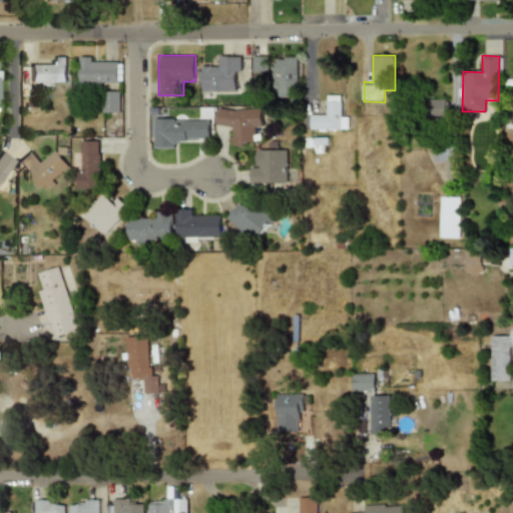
[(48,66),(29,66),(30,87),(56,87),(56,84),(66,84),(66,56),(48,57),(48,66)]
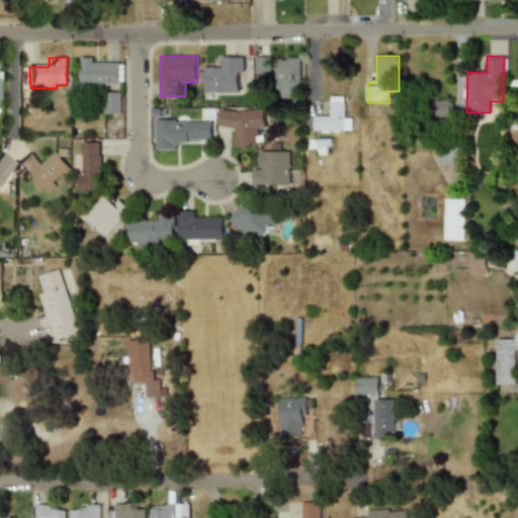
[(243,92),(243,57),(224,57),(224,67),(203,67),(203,92),(243,92)]
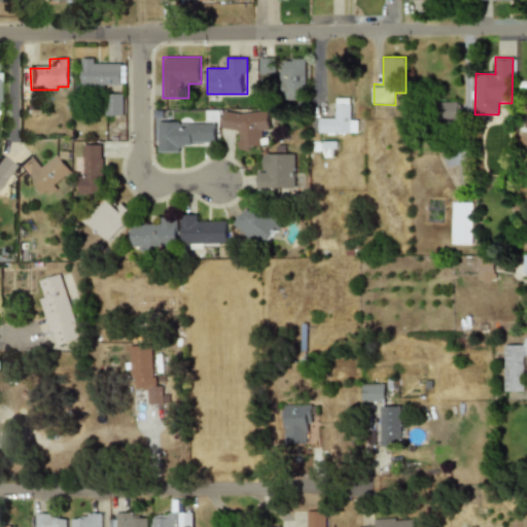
[(275,75),(275,58),(258,58),(258,75),(275,75)]
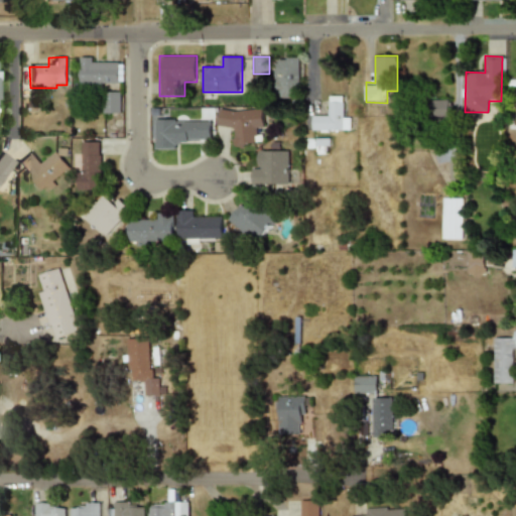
[(299,57),(275,57),(275,98),(299,98),(299,57)]
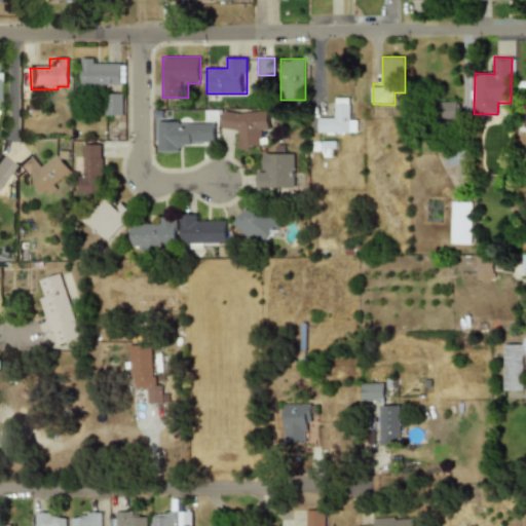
[(80,61),(80,87),(123,87),(123,61),(80,61)]
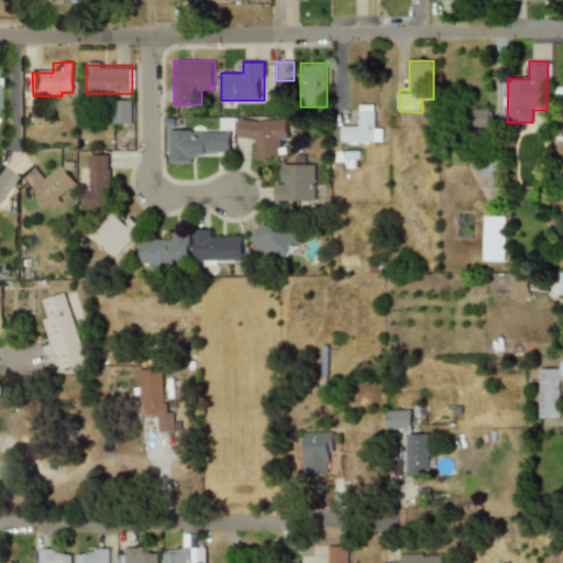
[(131,123),(131,99),(112,99),(112,123),(131,123)]
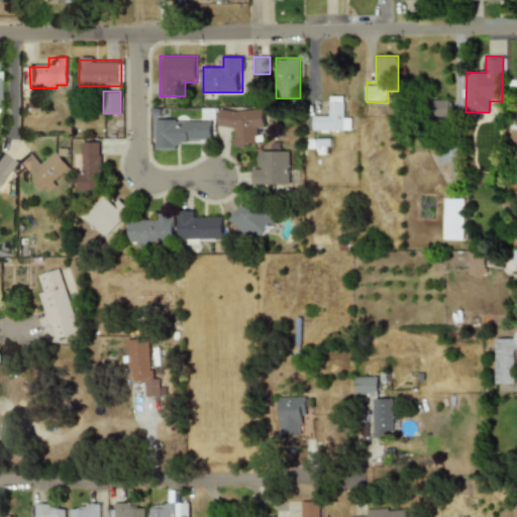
[(314,131),(351,131),(351,114),(343,114),(343,96),(331,96),(331,113),(314,113),(314,131)]
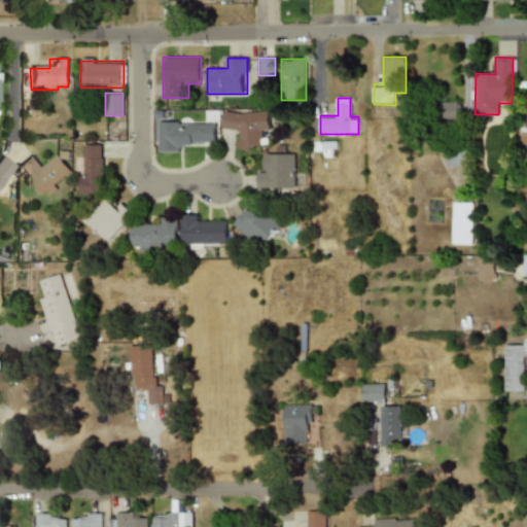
[(444,116),(458,116),(458,103),(444,103),(444,116)]
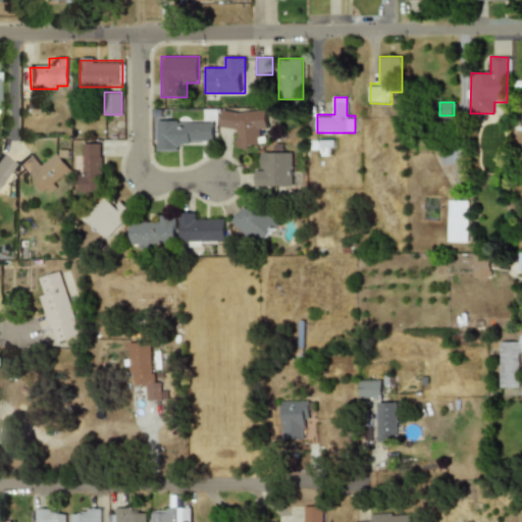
[(220,110),(220,129),(235,129),(236,149),(259,148),(259,136),(266,136),(266,109),(220,110)]
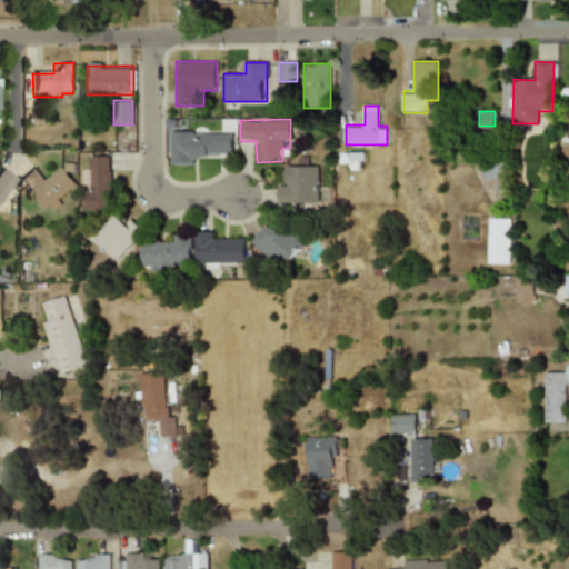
[(171,165),(196,165),(196,152),(233,152),(233,131),(171,131),(171,165)]
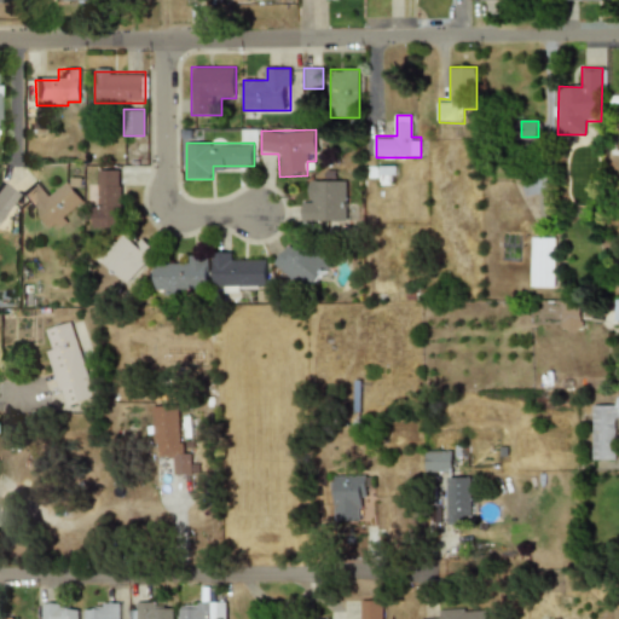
[(395,166),(380,167),(380,185),(395,184),(395,166)]
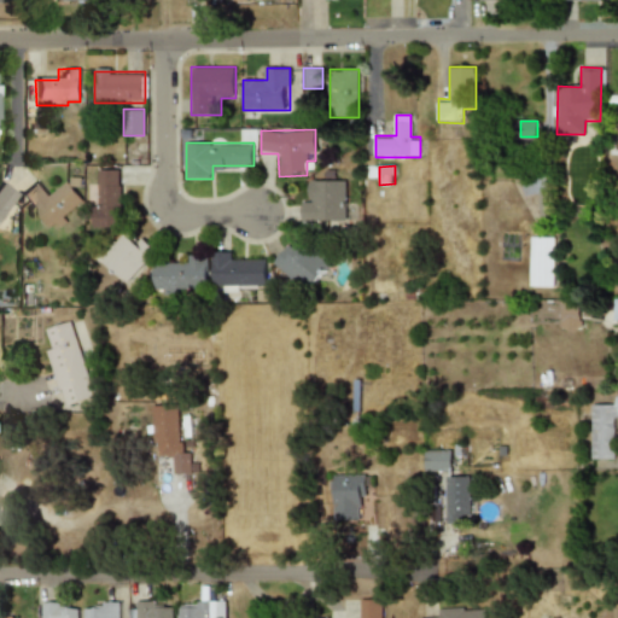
[(94,227),(121,227),(121,169),(94,169),(94,227)]
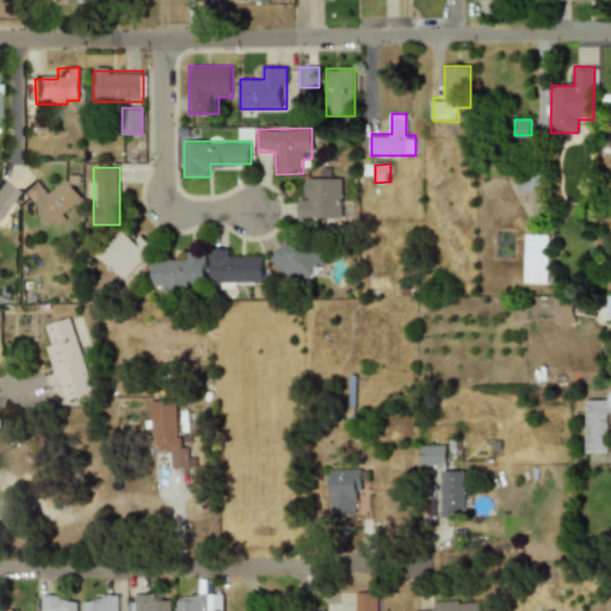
[(84,203),(74,189),(78,186),(72,178),(50,192),(41,178),(23,191),(48,228),(84,203)]
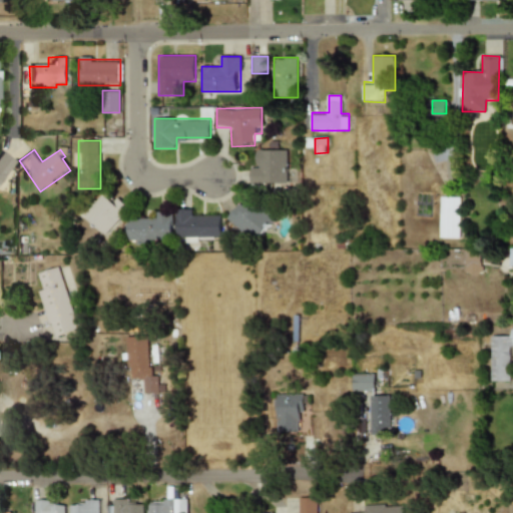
[(288,149),(260,149),(260,161),(250,161),(250,183),(288,183),(288,149)]
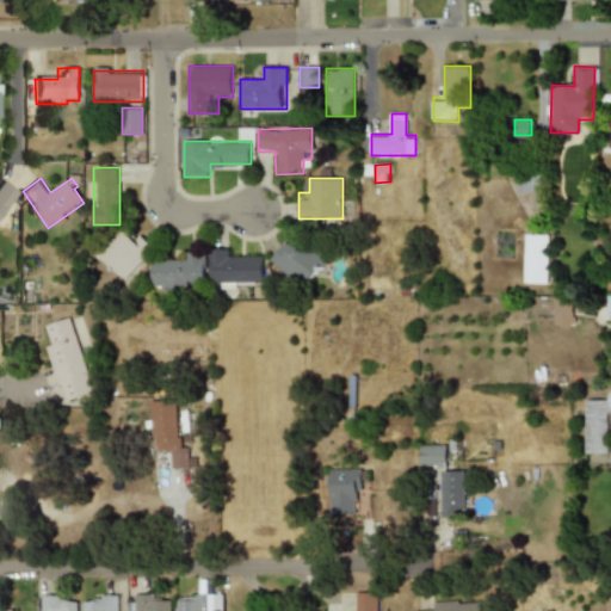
[(1,179),(0,180),(0,214),(17,191),(1,179)]
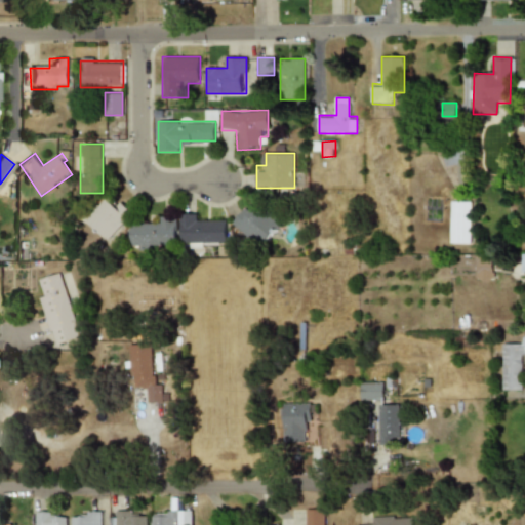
[(107,240),(129,214),(107,195),(84,219),(107,240)]
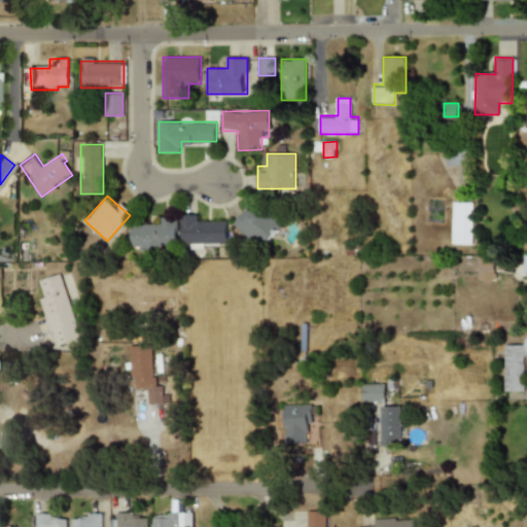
[(472,245),(473,203),(453,203),(452,244),(472,245)]
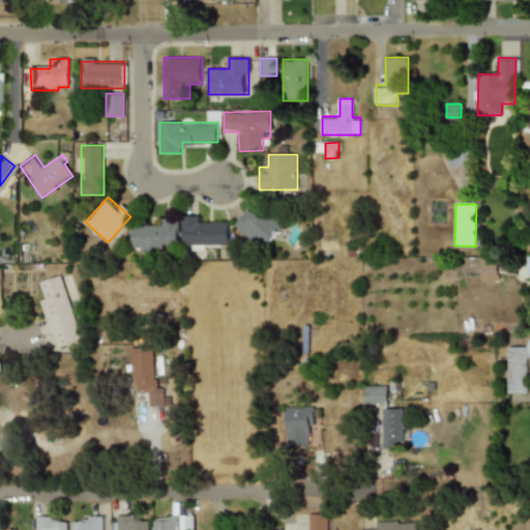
[(235,226),(266,248),(286,223),(263,205),(258,212),(249,206),(235,226)]
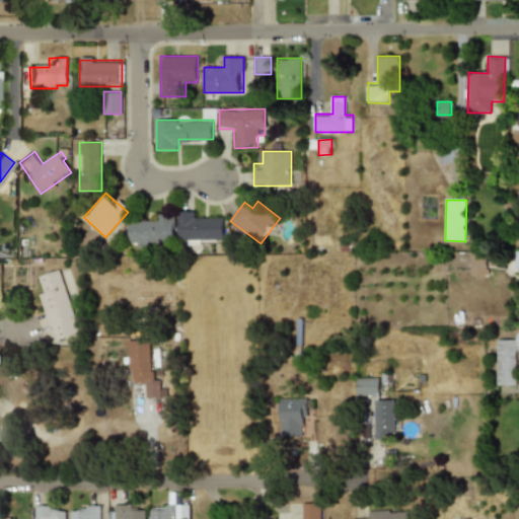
[(178,211),(179,242),(224,242),(224,220),(201,220),(201,211),(178,211)]
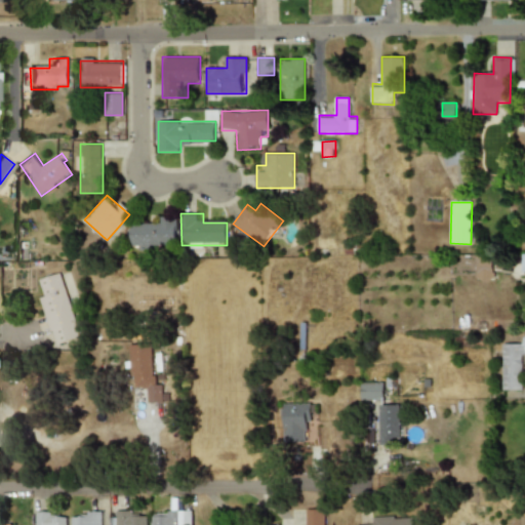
[(130,246),(176,246),(176,215),(154,215),(154,225),(130,225),(130,246)]
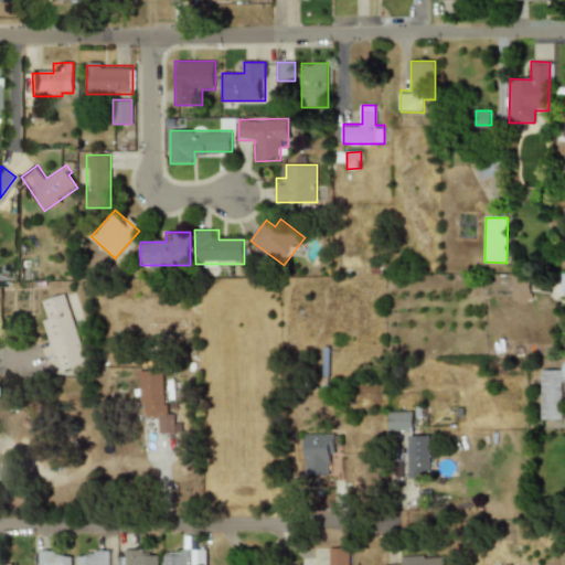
[(529,301),(530,274),(512,274),(511,301),(529,301)]
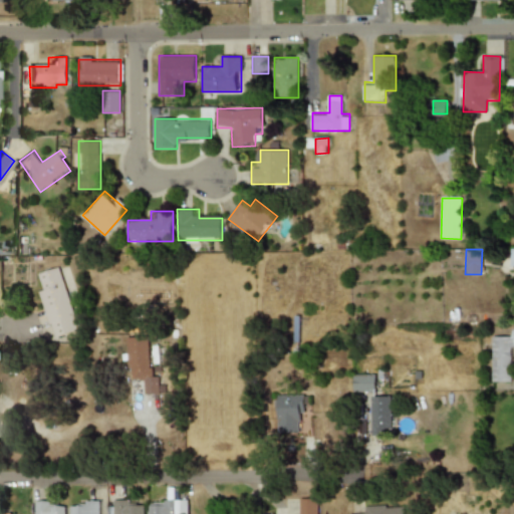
[(60,267),(34,274),(52,338),(78,330),(60,267)]
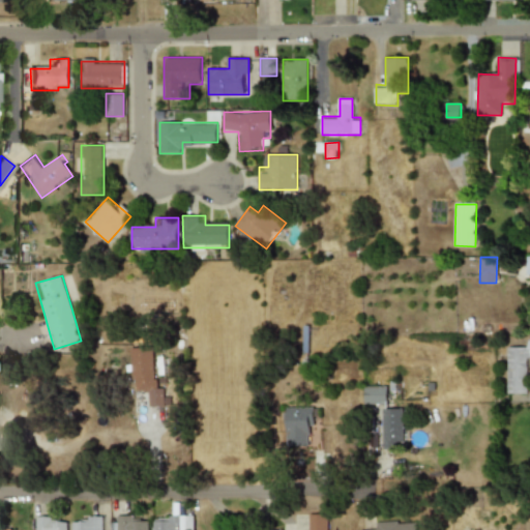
[(529,340),(529,349),(507,349),(507,393),(528,393),(528,359),(529,359),(529,340)]
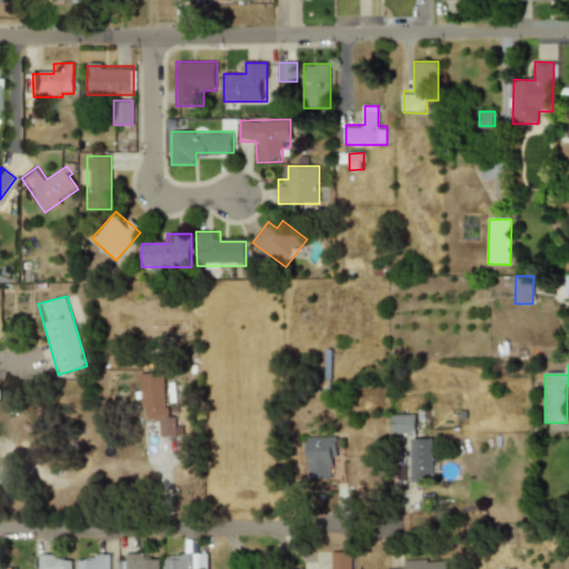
[(161,421),(161,437),(178,436),(177,417),(170,417),(169,407),(166,407),(165,372),(141,373),(143,408),(146,408),(147,420),(156,420),(156,422),(161,421)]
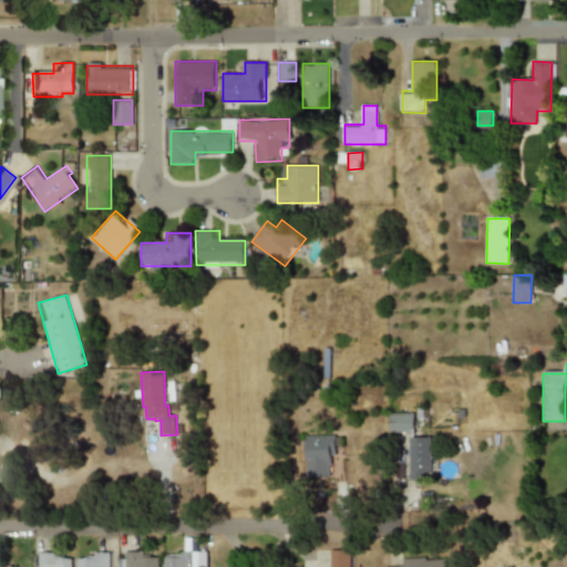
[(392,432),(416,432),(416,413),(392,413),(392,432)]
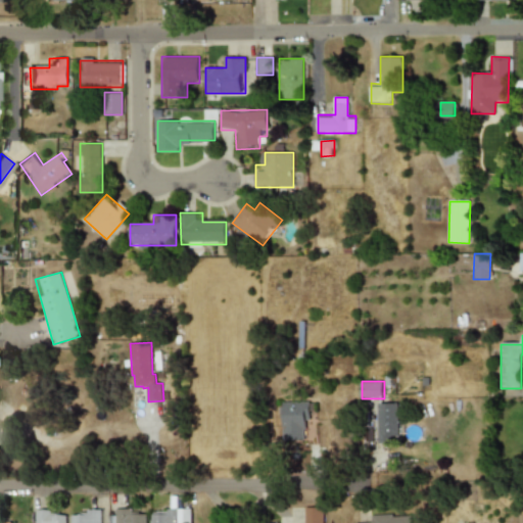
[(134,394),(135,420),(148,420),(147,394),(134,394)]
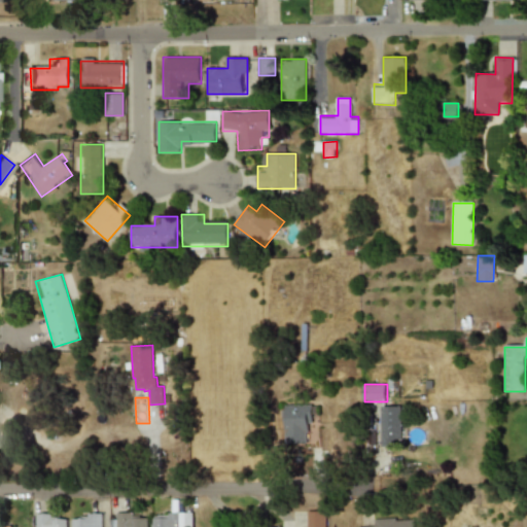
[(317,428),(317,403),(287,403),(287,445),(308,445),(308,428),(317,428)]
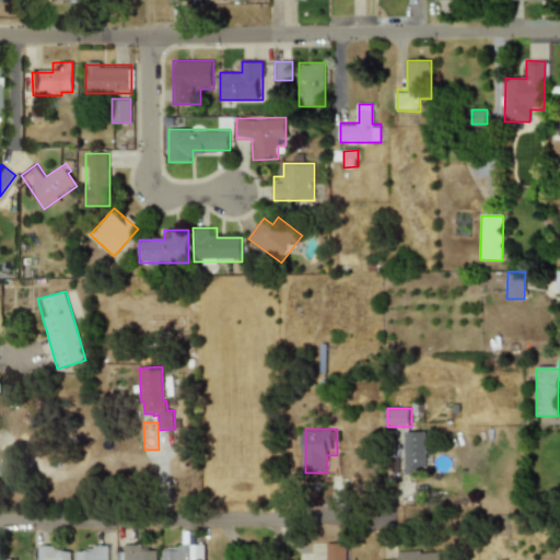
[(428,474),(428,431),(405,431),(405,474),(428,474)]
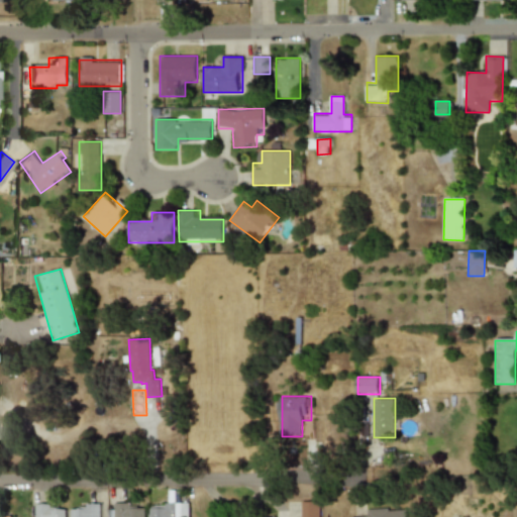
[(149,503),(149,516),(189,516),(189,501),(149,503)]
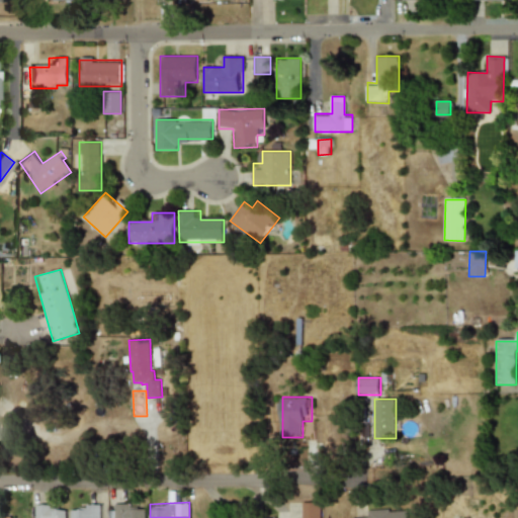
[(301,517),(321,517),(321,502),(301,502),(301,517)]
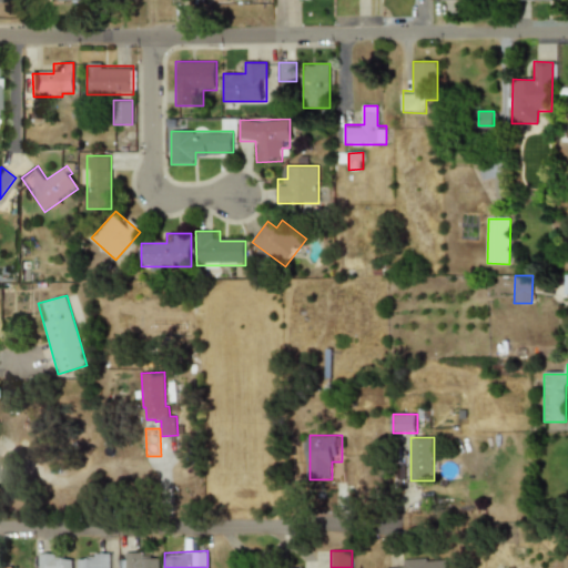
[(160,567),(160,553),(125,553),(125,565),(120,565),(120,567),(160,567)]
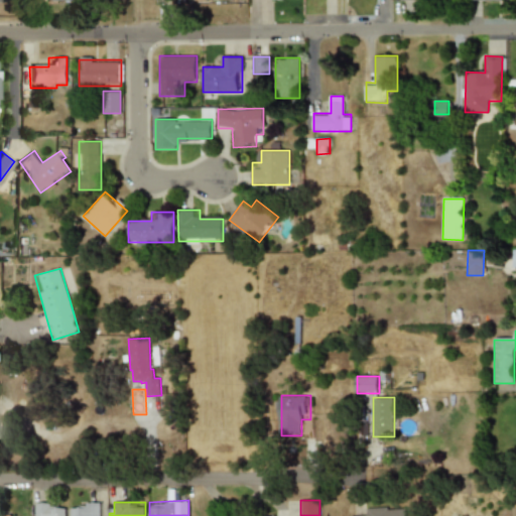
[(35,503),(34,515),(66,515),(66,503),(35,503)]
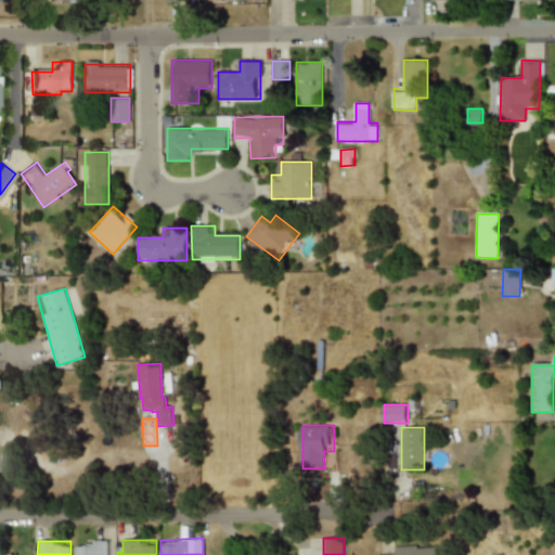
[(107,554),(107,541),(75,541),(75,554),(107,554)]
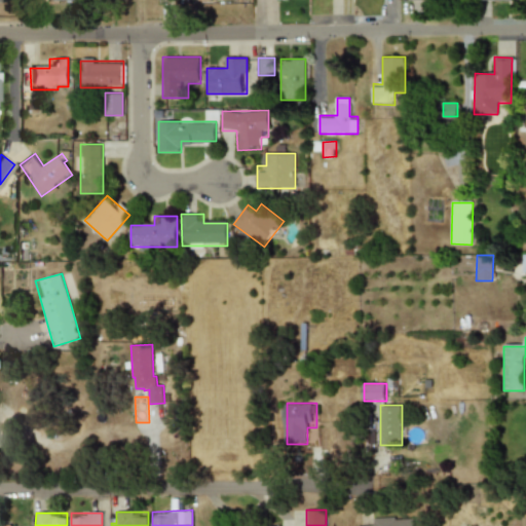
[(413,525),(413,517),(367,518),(367,525),(413,525)]
